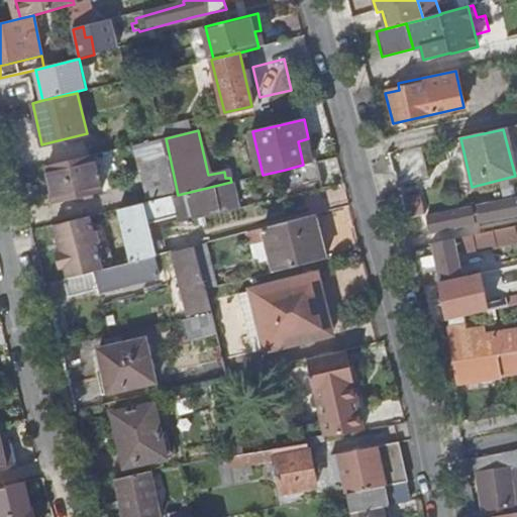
[(303,165),(314,163),(308,138),(298,141),(303,165)]
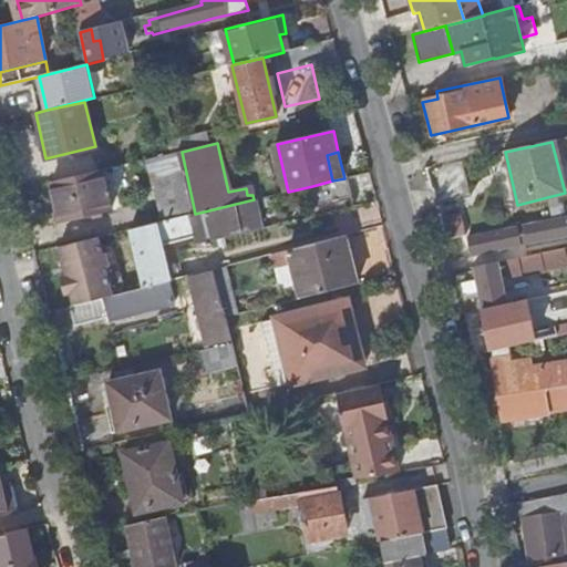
[(51,184),(60,220),(111,208),(101,172),(51,184)]
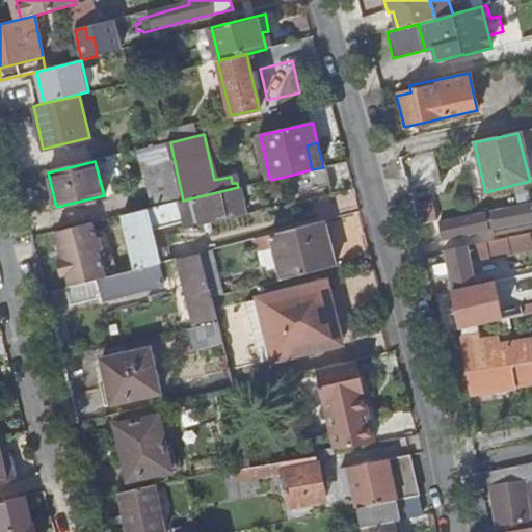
[(312,169),(293,175),(298,194),(336,185),(330,165),(323,167),(312,169)]
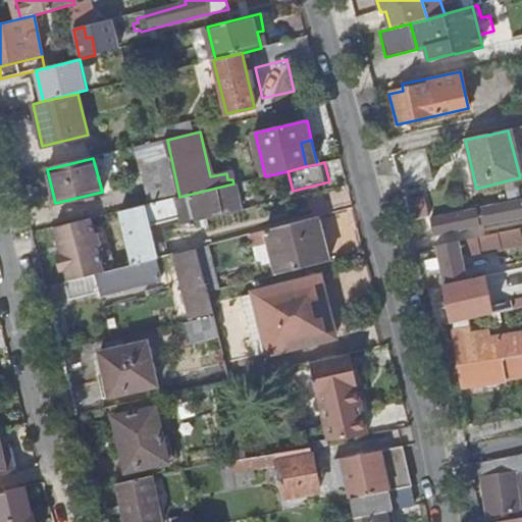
[(235,184),(233,184),(179,197),(175,198),(183,224),(195,221),(193,213),(206,210),(206,212),(225,208),(227,214),(241,210),(235,184)]
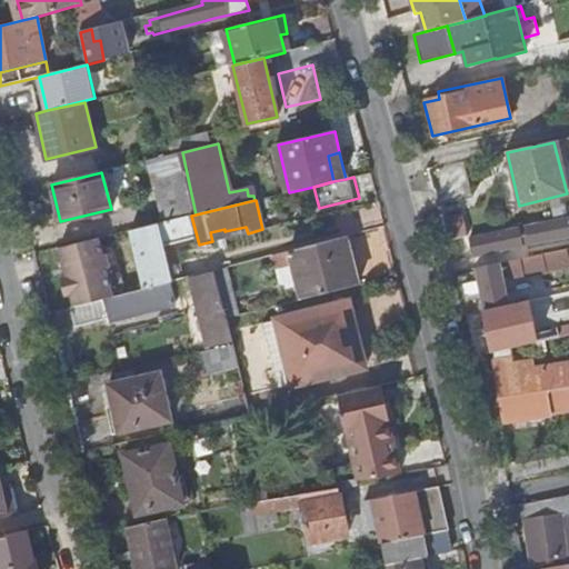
[(470,240),(473,257),(568,237),(568,220),(470,240)]
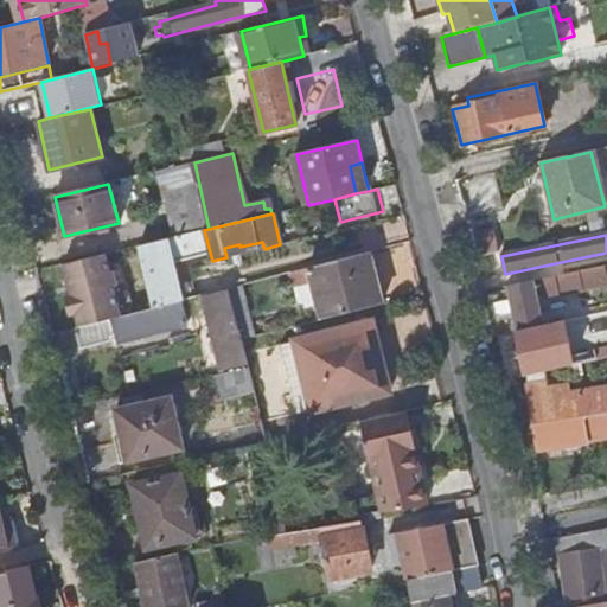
[(185,301),(170,238),(138,246),(146,278),(154,310),(180,302),(185,301)]
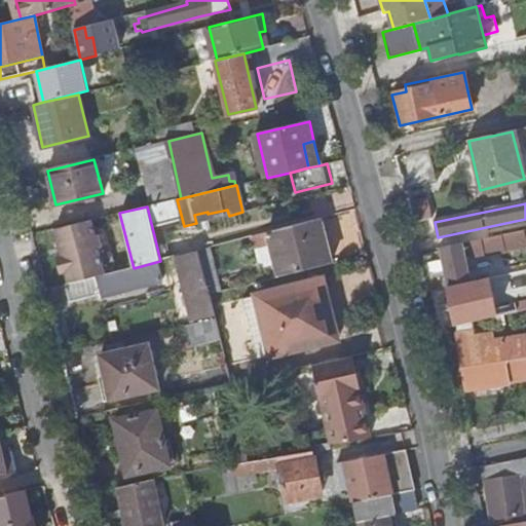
[(285,276),(338,263),(327,218),(257,235),(260,248),(276,243),(285,276)]
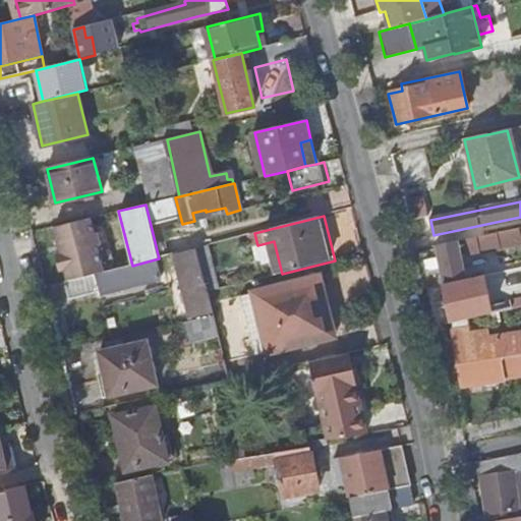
[(55,226),(59,244),(63,243),(66,252),(61,253),(56,255),(56,257),(98,246),(101,245),(98,233),(95,233),(90,218),(55,226)]
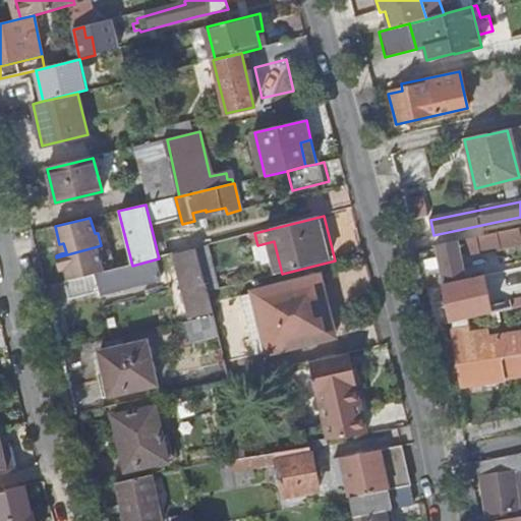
[(520,245),(520,225),(506,226),(507,246),(520,245)]
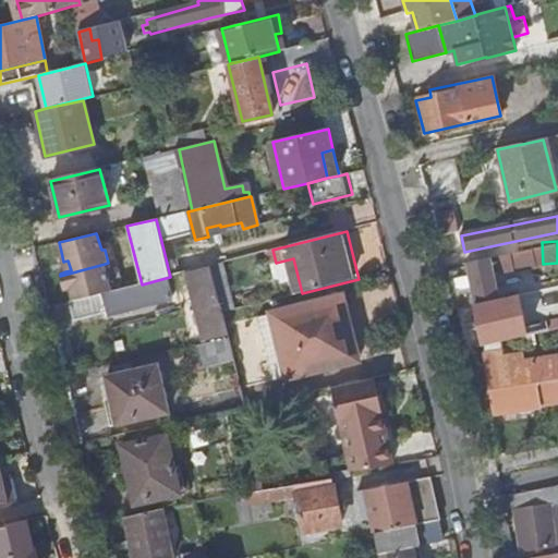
[(475,305),(499,300),(493,268),(533,259),(532,250),(466,264),(469,276),(453,280),(456,291),(472,288),(475,305)]
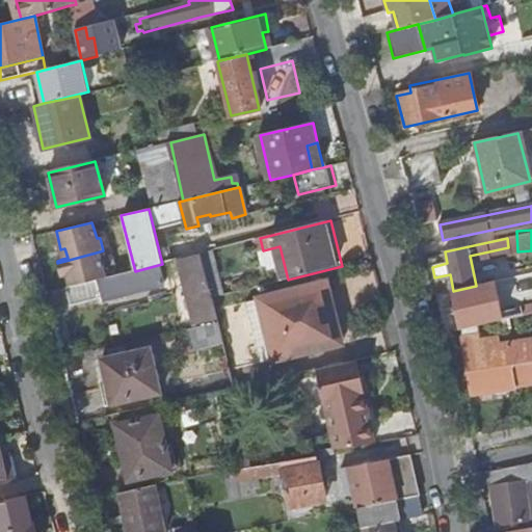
[(217,249),(202,254),(209,285),(225,281),(217,248),(217,249)]
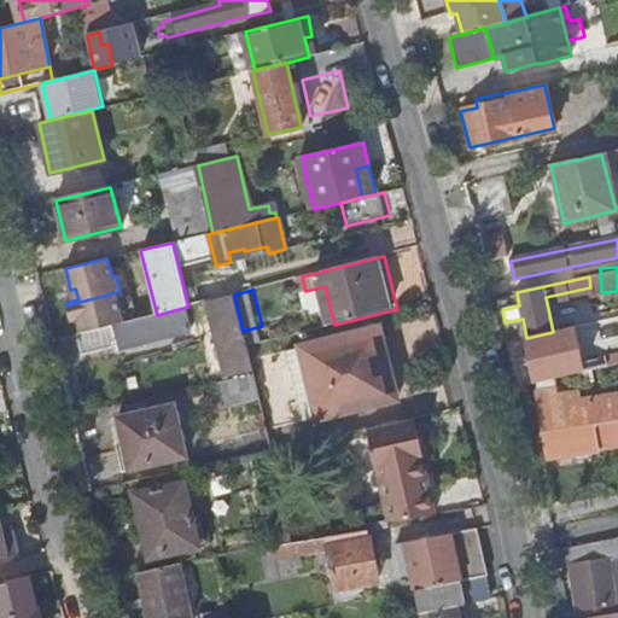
[(81,334),(124,324),(116,292),(66,305),(71,322),(77,321),(81,334)]
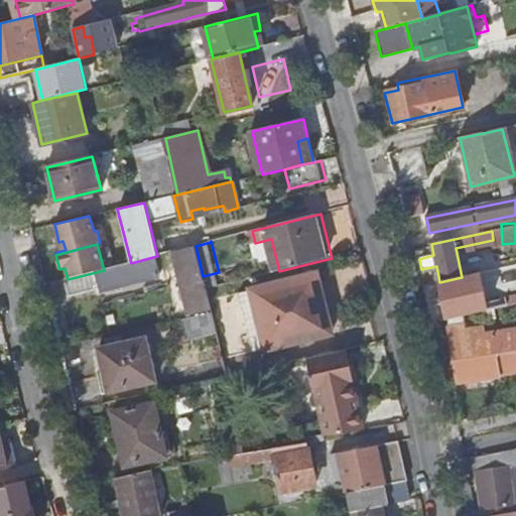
[(212,311),(206,290),(203,276),(196,246),(174,251),(190,316),(212,311)]
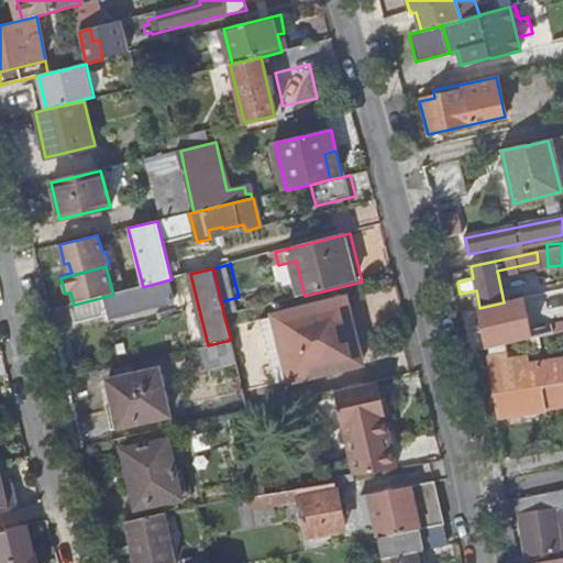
[(143,287),(113,295),(74,305),(70,305),(75,323),(108,315),(108,317),(173,300),(167,280),(143,287)]
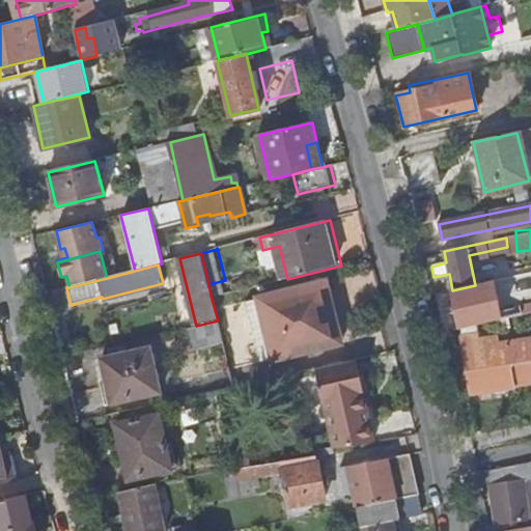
[(212,299),(228,294),(225,280),(208,284),(212,299)]
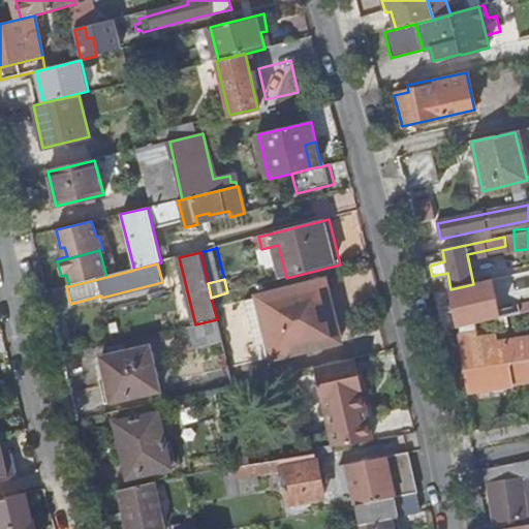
[(459,329),(499,319),(491,281),(473,284),(450,289),(459,329)]
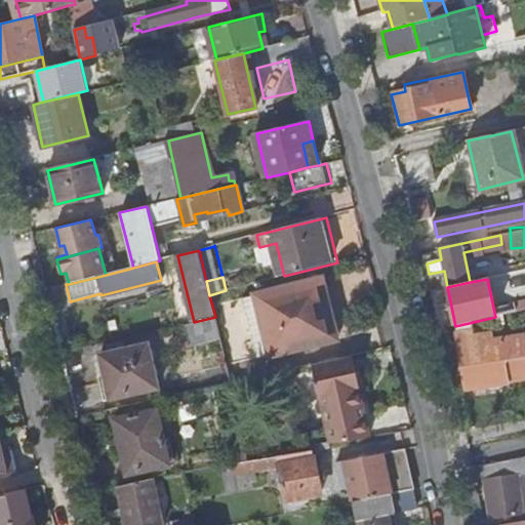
[(261,296),(276,356),(342,340),(329,280),(261,296)]
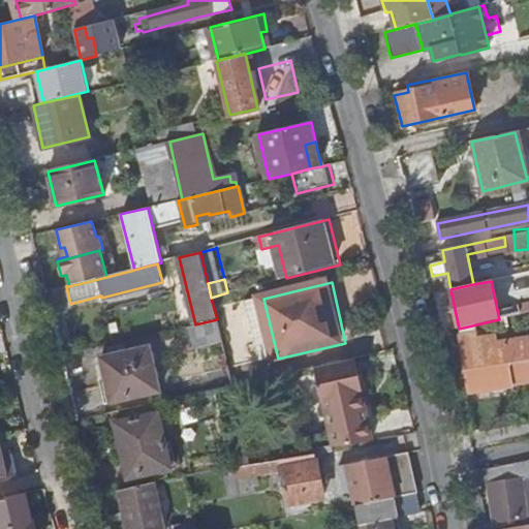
[(190,349),(222,342),(217,321),(186,329),(190,349)]
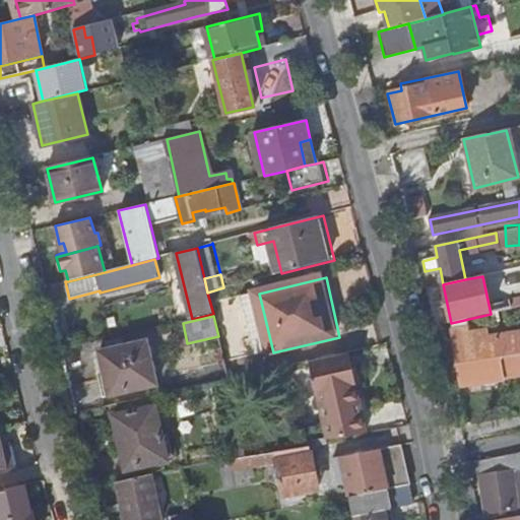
[(452,330),(461,386),(519,376),(519,332),(469,340),(467,328),(452,330)]
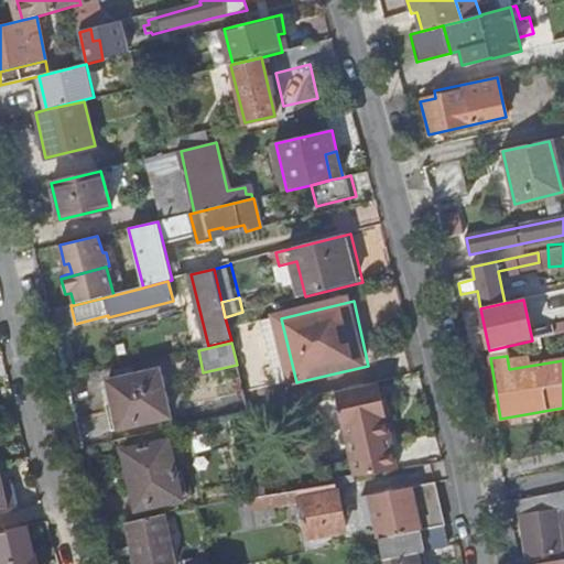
[(112,403),(107,404),(112,432),(171,419),(161,370),(108,382),(112,403)]
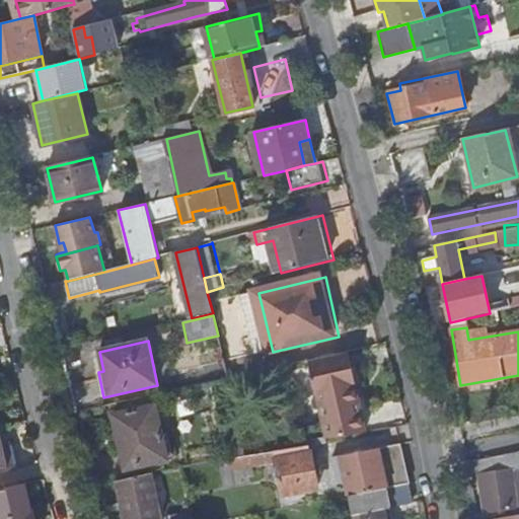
[(366,433),(358,396),(356,387),(348,353),(311,361),(319,397),(326,395),(336,438),(366,433)]
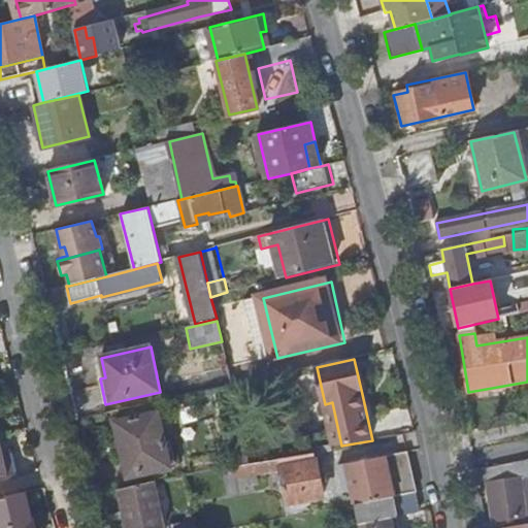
[(215,390),(233,387),(228,367),(175,381),(179,398),(215,390)]
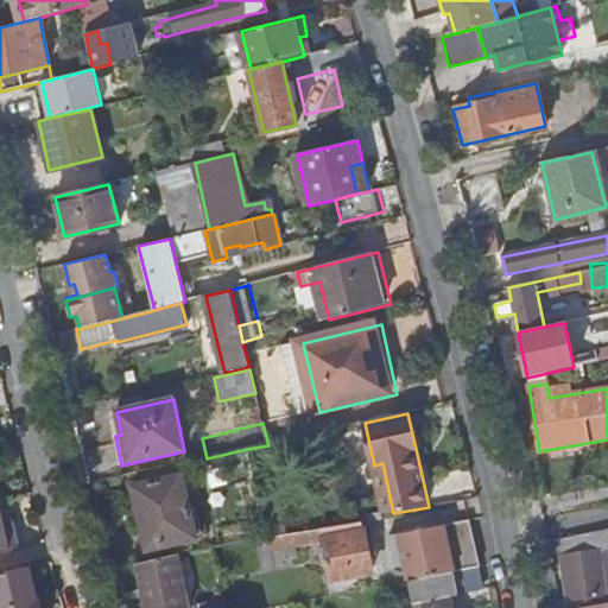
[(417,454),(419,464),(428,463),(425,451),(417,454)]
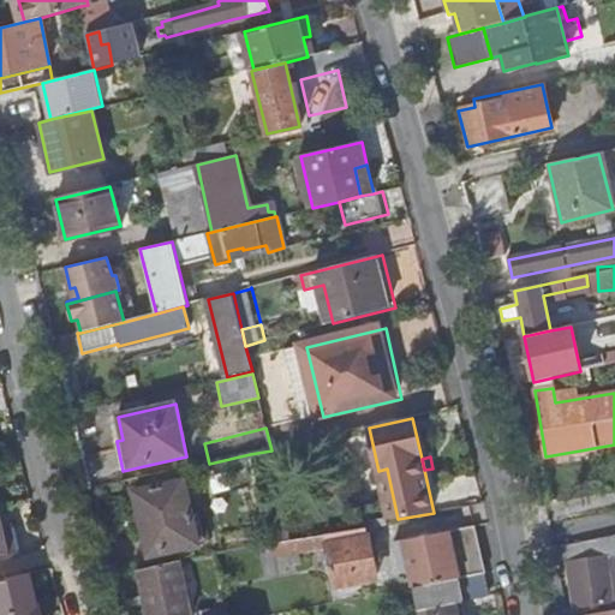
[(389,520),(398,519),(387,469),(378,471),(389,520)]
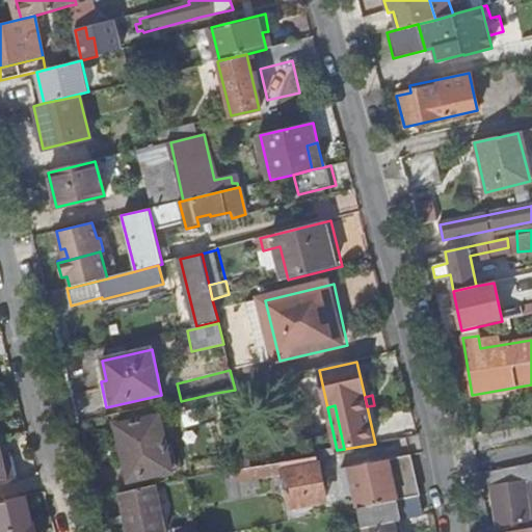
[(160,417),(117,426),(130,482),(173,473),(160,417)]
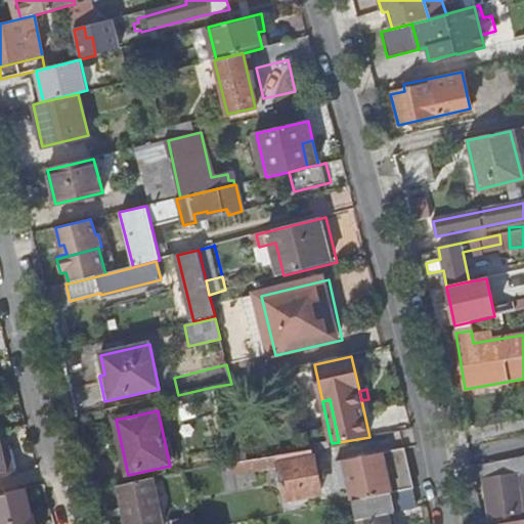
[(237,464),(249,463),(247,447),(232,450),(234,465),(237,464)]
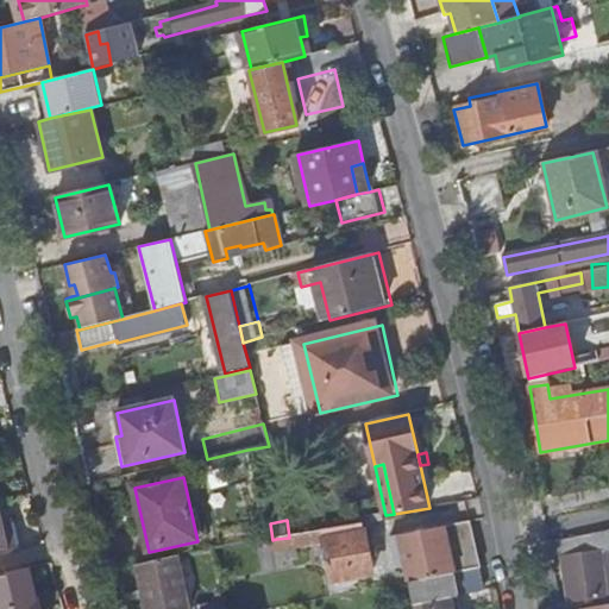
[(410,583),(482,569),(471,521),(400,535),(410,583)]
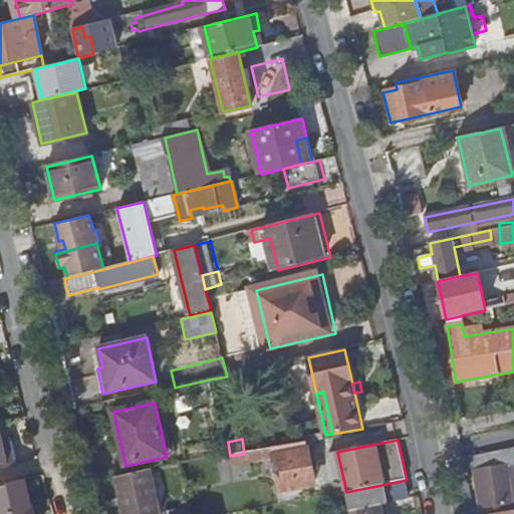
[(244,454),(233,455),(235,465),(275,458),(281,491),(314,484),(308,448),(275,454),(274,448),(244,454)]
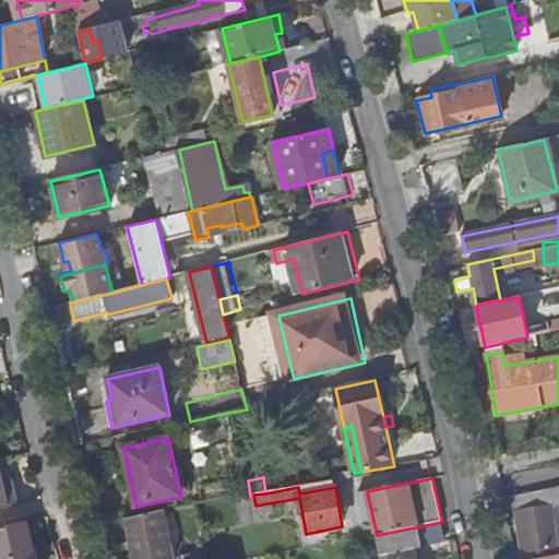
[(558,487),(509,499),(521,555),(558,547),(558,528),(555,504),(558,503),(558,487)]
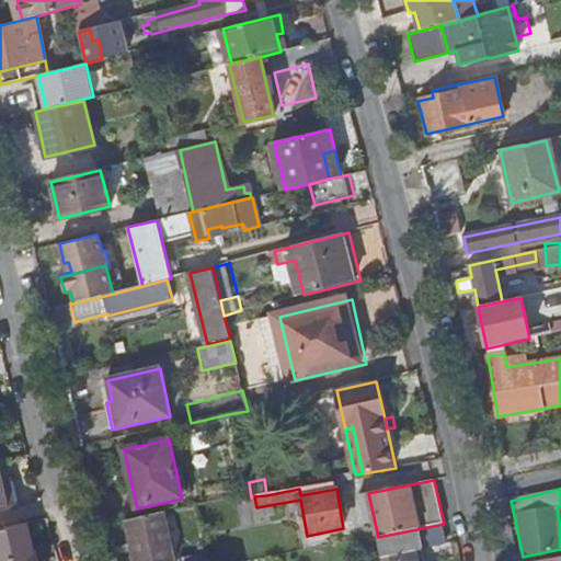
[(174,560),(164,513),(127,522),(135,560),(174,560)]
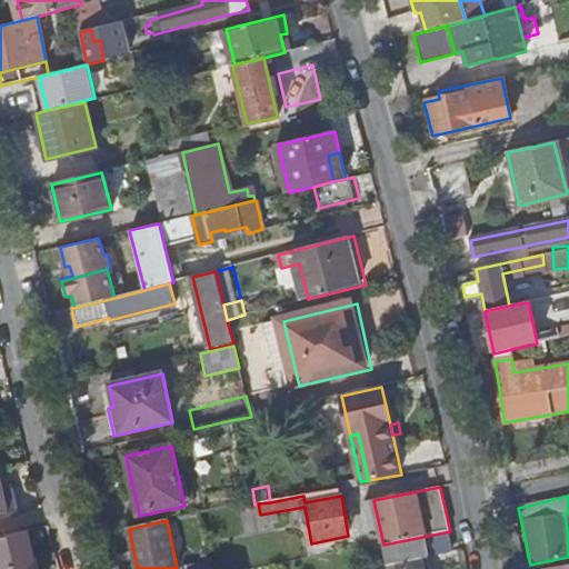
[(0,559),(32,552),(27,531),(0,537),(0,559)]
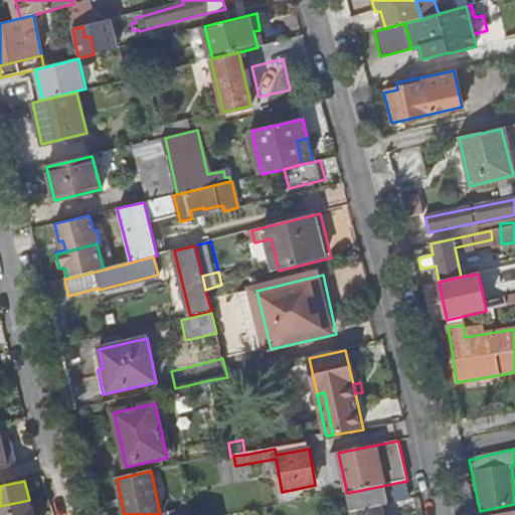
[(410,494),(407,481),(347,493),(352,514),(389,514),(387,499),(410,494)]
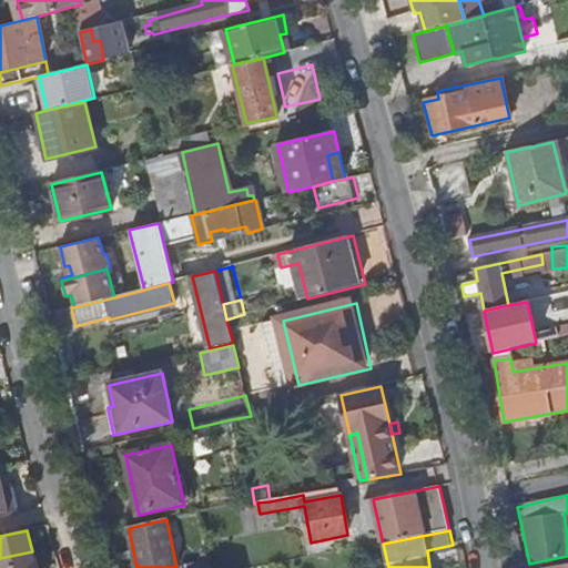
[(32,551),(0,558),(0,567),(38,567),(36,556),(33,556),(32,551)]
